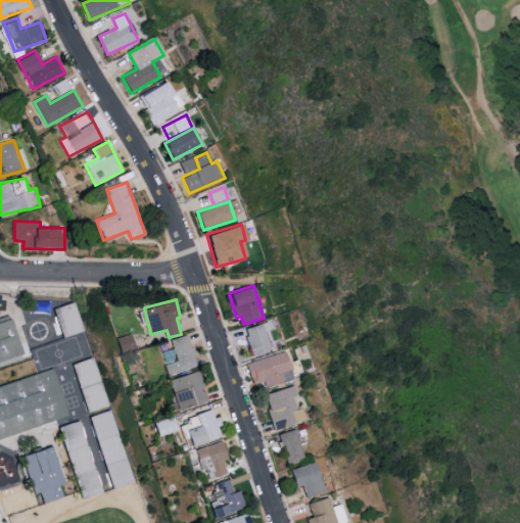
[(86,331),(77,302),(55,310),(64,337),(86,331)]
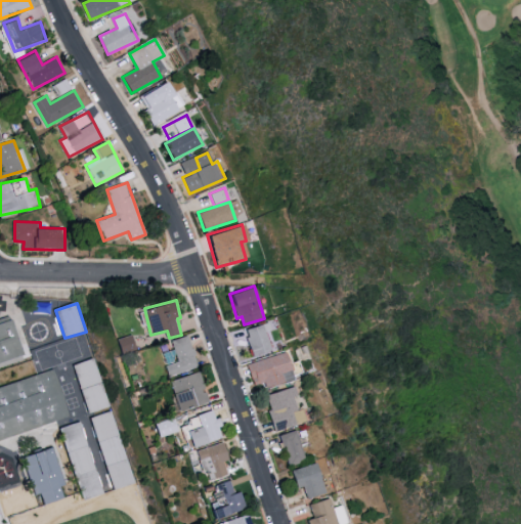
[(59,352),(38,358),(32,338),(30,329),(32,329),(50,322),(59,352)]
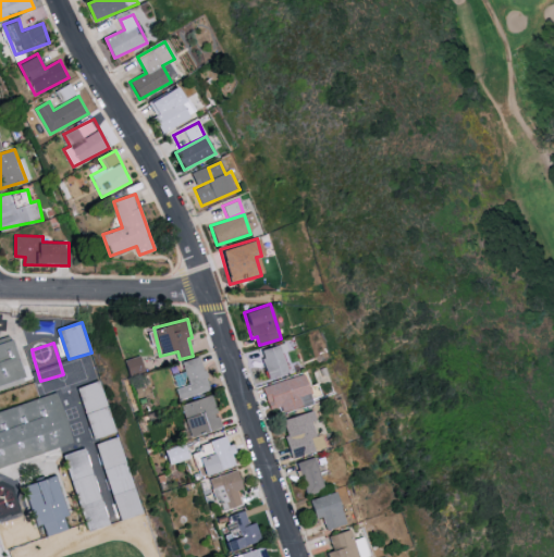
[(288,372),(283,353),(287,350),(285,343),(261,349),(269,379),(288,372)]
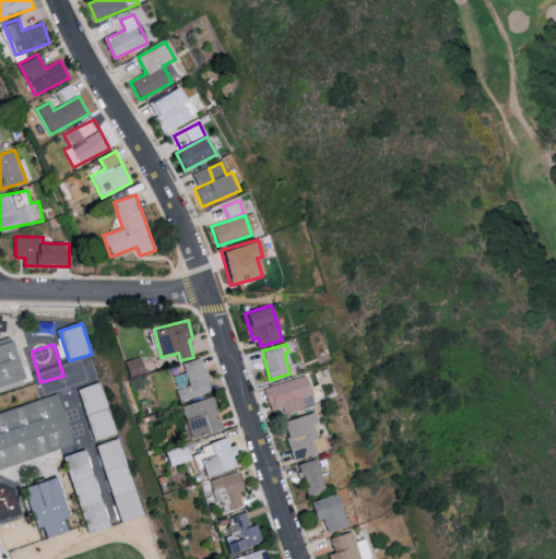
[(28,389),(0,397),(0,352),(21,345),(35,382),(36,387),(35,387),(28,389)]
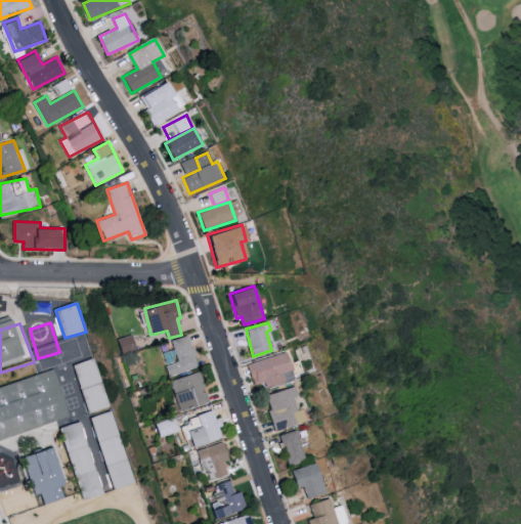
[(122,354),(137,350),(132,335),(118,339),(122,354)]
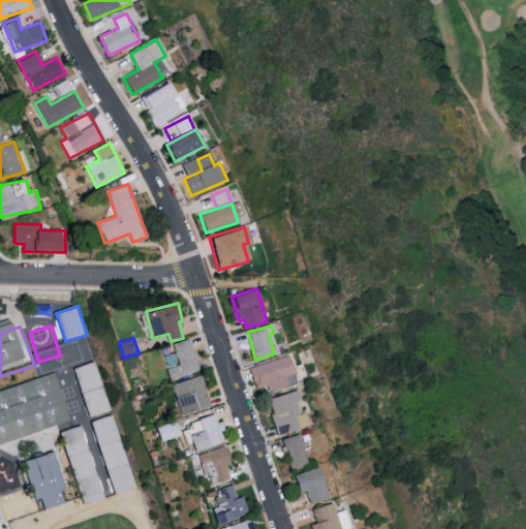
[(174,343),(177,353),(164,356),(172,380),(202,371),(191,338),(174,343)]
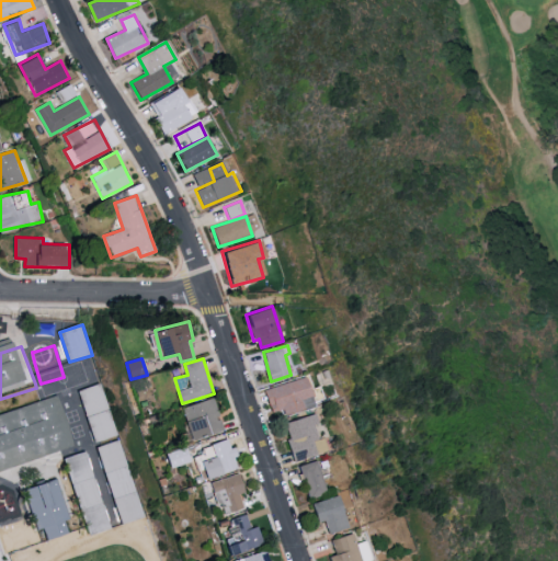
[(315,405),(306,377),(264,390),(272,413),(283,410),(285,415),(315,405)]
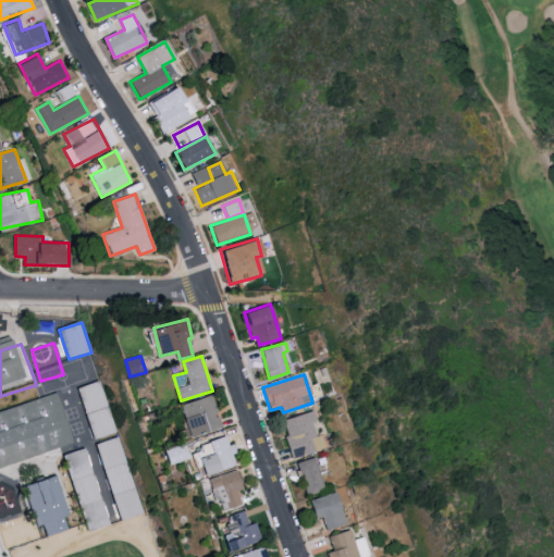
[(154,522),(132,531),(127,519),(105,453),(101,443),(85,397),(100,392),(108,390),(130,453),(152,519),(154,522)]
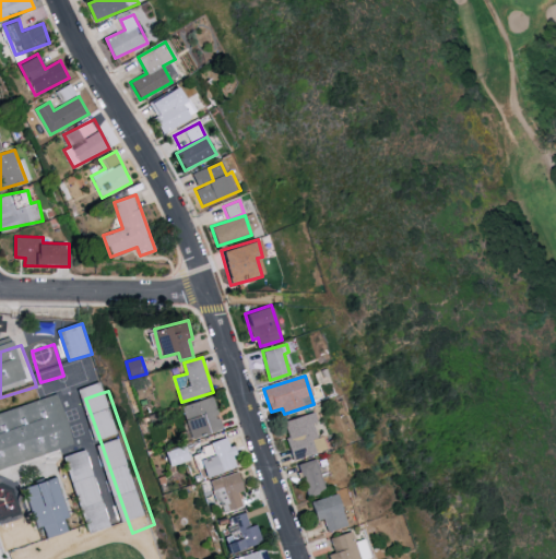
[(191,438),(224,429),(215,396),(182,405),(191,438)]
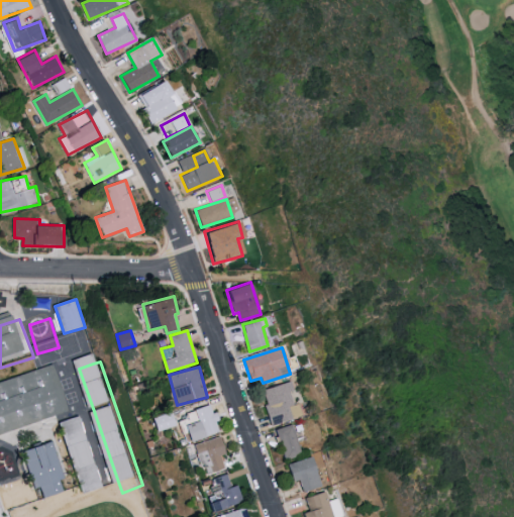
[(32,434),(0,445),(0,391),(32,381),(60,372),(76,419),(72,420),(32,434)]
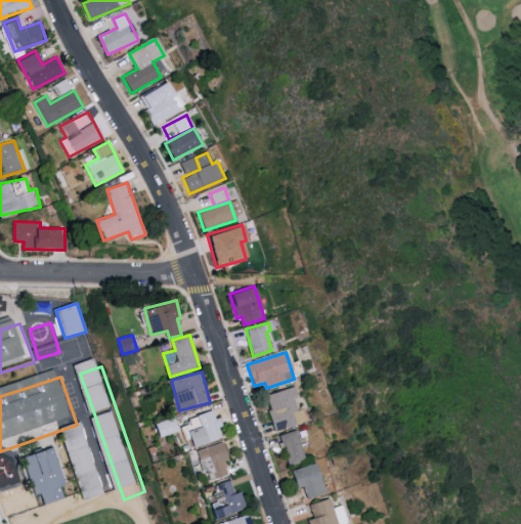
[(265,395),(275,431),(305,422),(301,408),(297,409),(293,397),(297,396),(295,386),(265,395)]
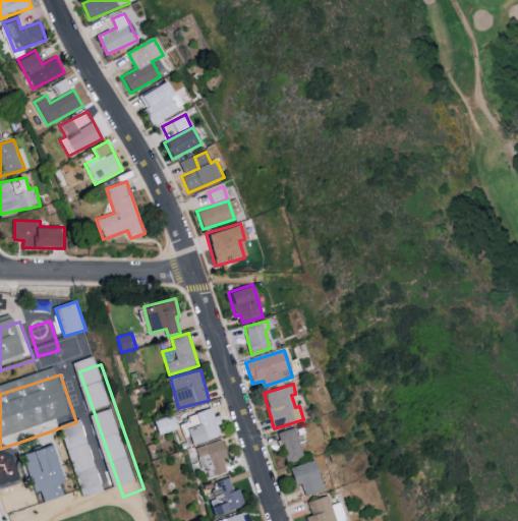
[(222,436),(215,408),(196,412),(199,424),(186,427),(190,444),(222,436)]
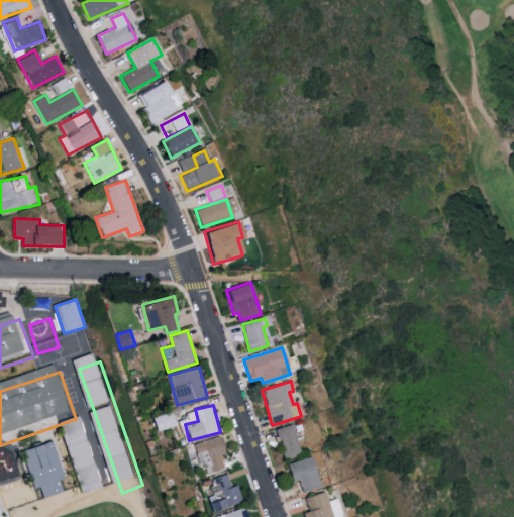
[(94,500),(88,502),(82,482),(66,429),(86,424),(94,446),(106,482),(111,495),(94,500)]
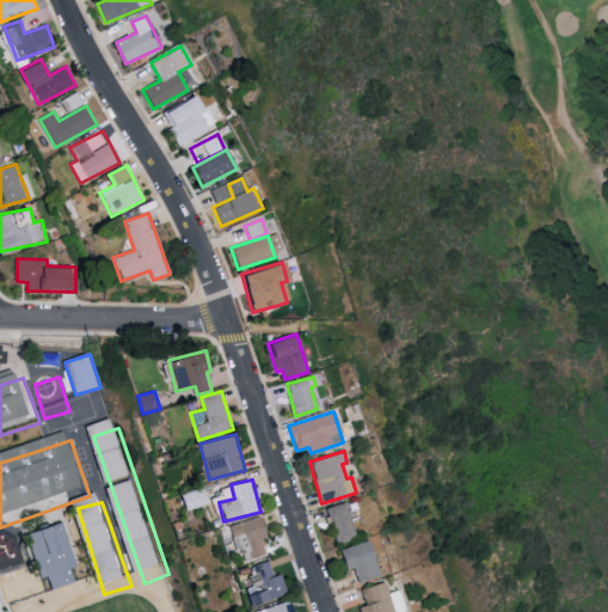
[(327,508),(338,544),(357,538),(345,502),(327,508)]
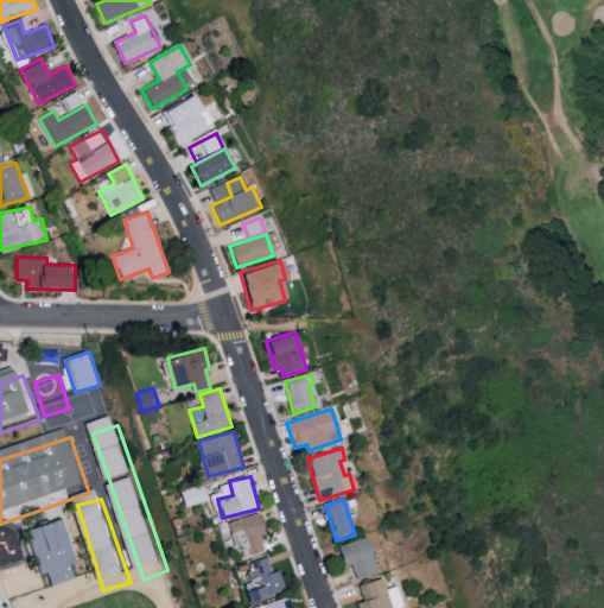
[(266,550),(261,534),(267,532),(260,512),(229,523),(241,558),(266,550)]
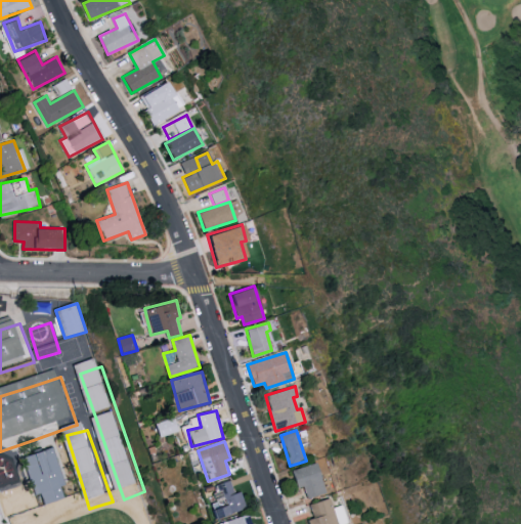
[(64,498),(61,486),(67,484),(54,446),(24,456),(36,495),(42,493),(45,505),(64,498)]
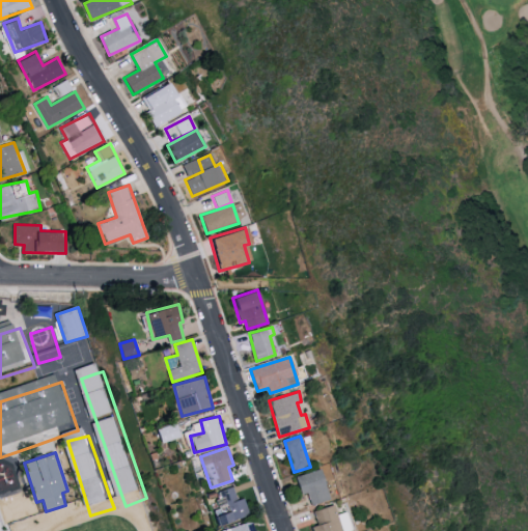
[(301,495),(309,493),(312,504),(330,500),(323,469),(297,475),(301,495)]
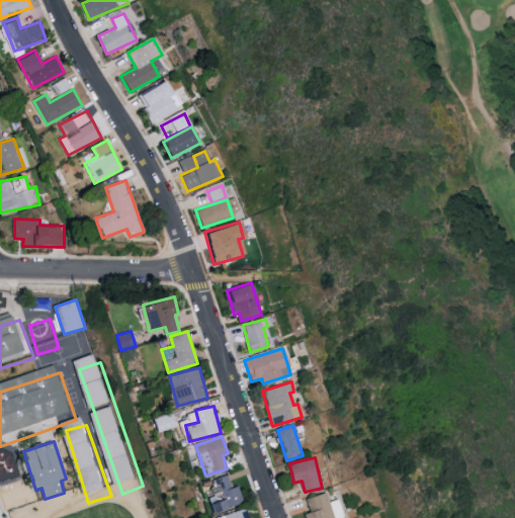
[(210,512),(243,503),(239,486),(232,488),(229,475),(215,479),(219,493),(215,494),(217,500),(208,503),(210,512)]
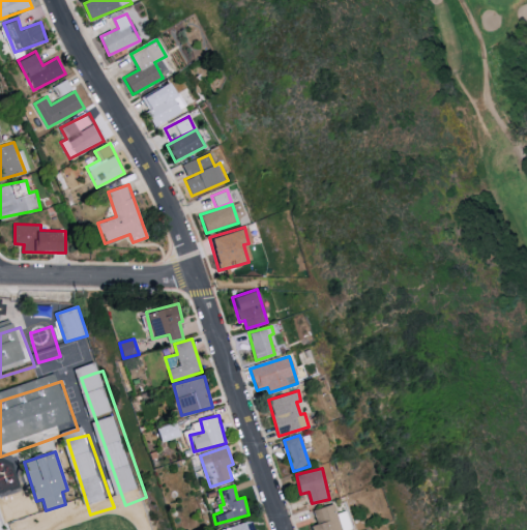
[(351,529),(347,510),(337,513),(334,504),(315,509),(319,529),(351,529)]
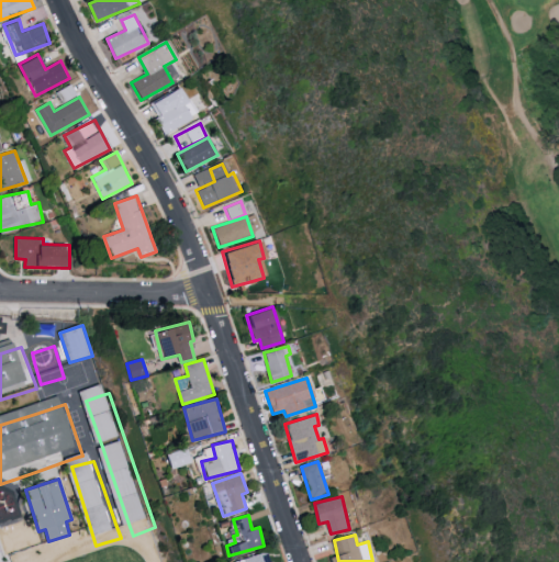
[(270,561),(268,552),(232,561),(231,561),(270,561)]
